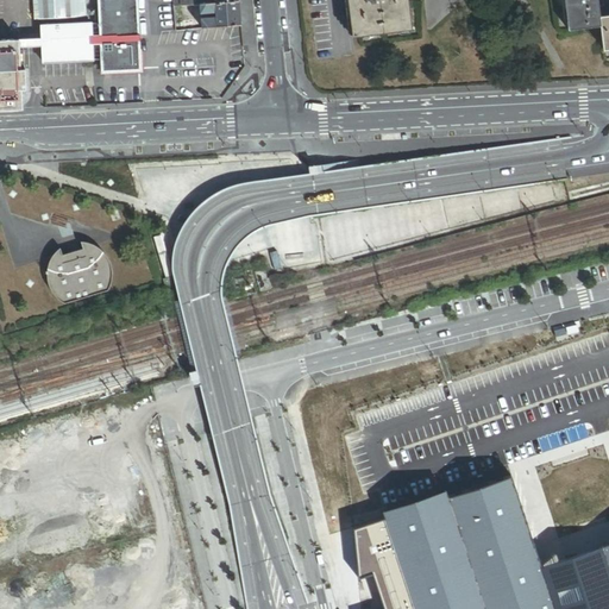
[(89,14),(87,0),(41,0),(42,18),(89,14)]
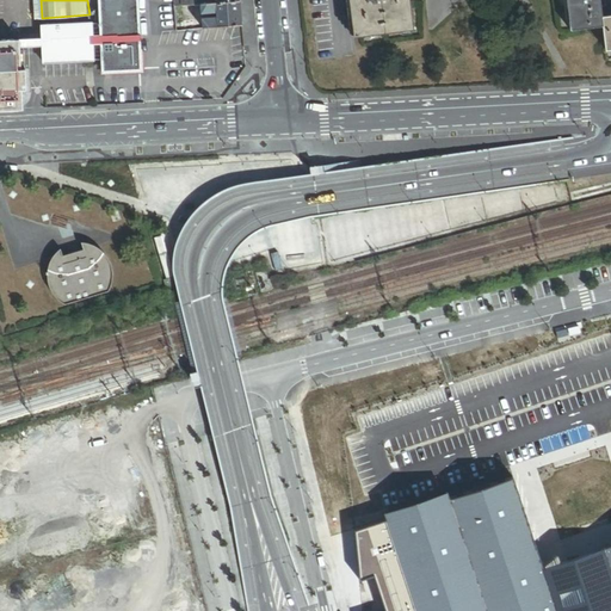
[(136,0),(97,0),(102,75),(141,73),(136,0)]
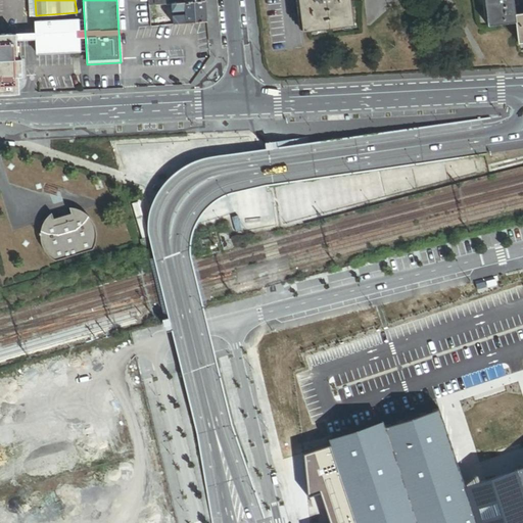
[(208,19),(205,0),(193,0),(186,1),(173,2),(174,10),(187,9),(187,14),(174,15),(175,22),(207,19),(208,19)]
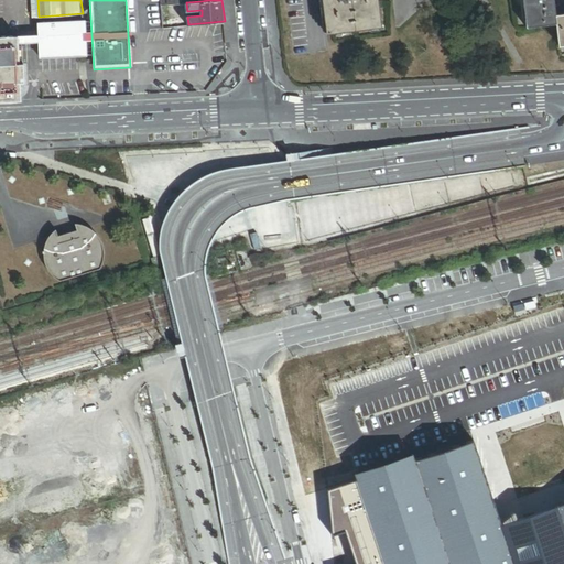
[(318,0),(324,35),(379,28),(375,0),(318,0)]
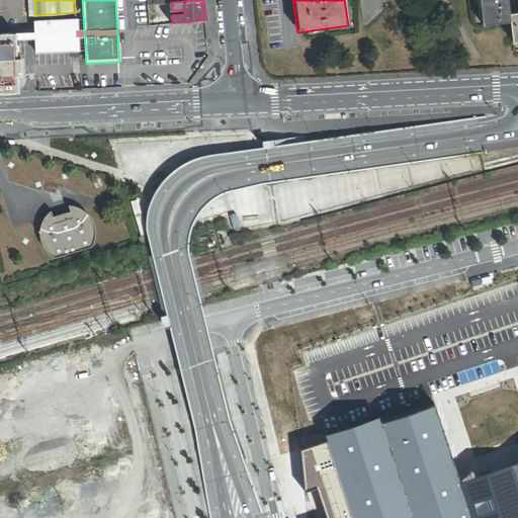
[(511,23),(509,15),(508,7),(507,0),(479,0),(483,27),(511,23)]
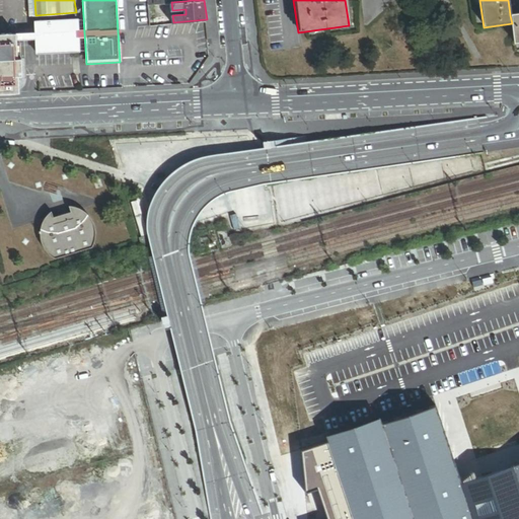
[(518,13),(510,15),(512,23),(514,42),(518,41),(518,13)]
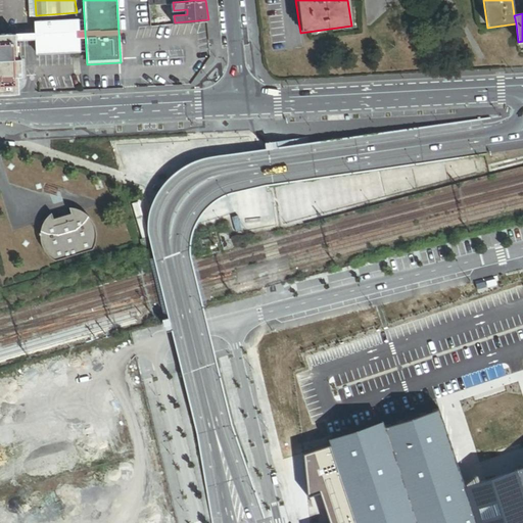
[(168,15),(153,18),(153,25),(169,22),(168,15)]
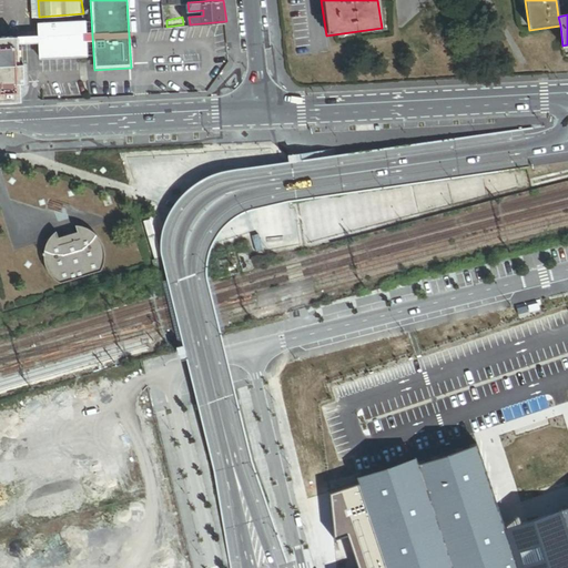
[(81,54),(79,21),(31,23),(31,39),(22,40),(14,40),(16,47),(23,47),(31,47),(32,57),(81,54)]
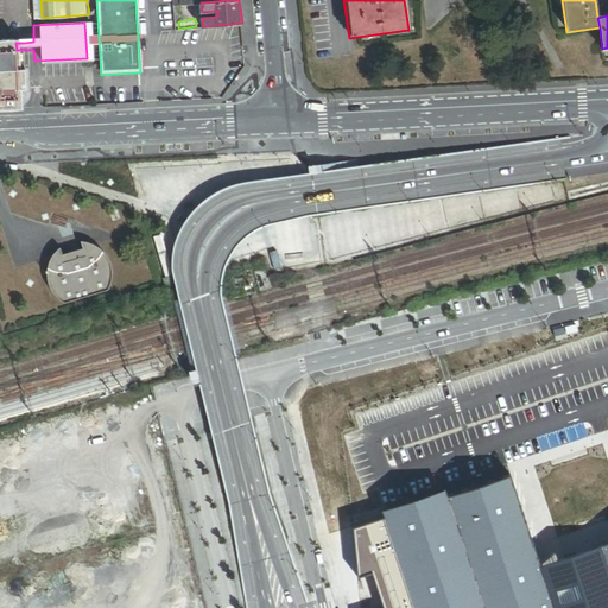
[(0,108),(18,108),(18,87),(26,87),(26,67),(17,68),(17,50),(16,43),(16,40),(0,40),(0,108)]
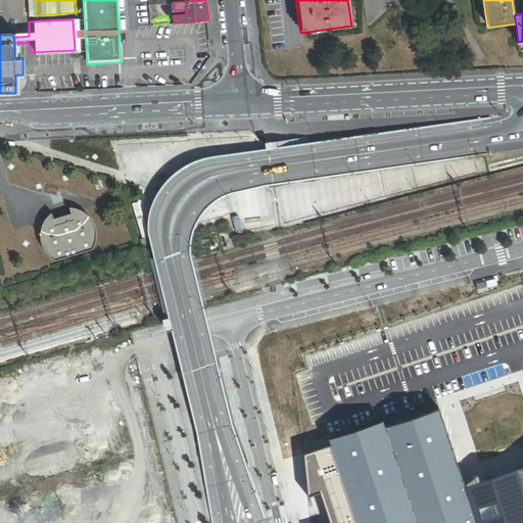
[(437,172),(418,177),(420,182),(439,177),(437,172)]
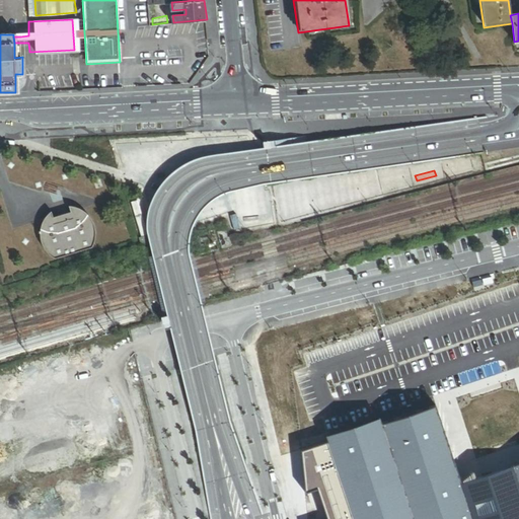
[(417,180),(419,191),(438,186),(436,175),(417,180)]
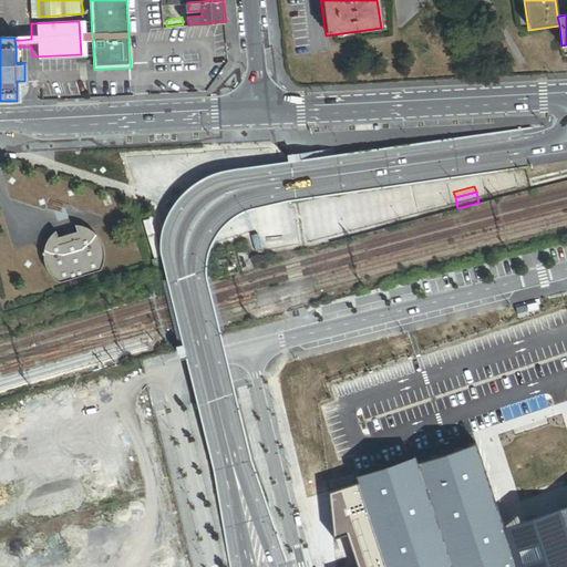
[(325,218),(320,216),(316,218),(316,224),(320,226),(325,224),(325,218)]
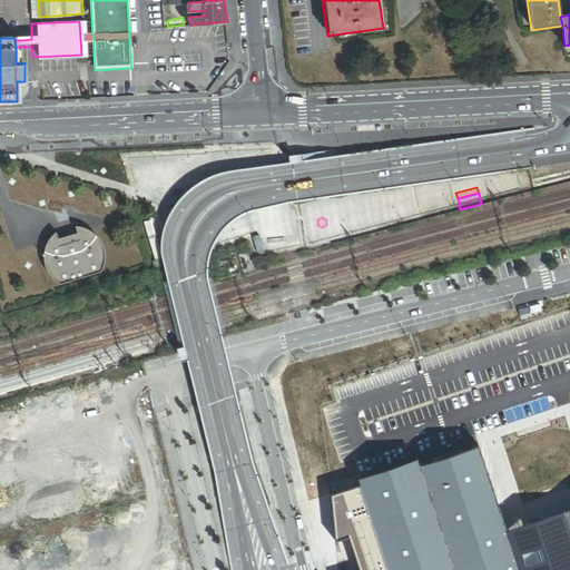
[(105,254),(104,248),(100,241),(97,236),(90,231),(87,228),(82,227),(79,226),(75,226),(77,233),(58,238),(56,232),(52,236),(47,242),(45,248),(43,253),(43,258),(43,264),(46,269),(48,274),(52,279),(56,282),(102,268),(104,265),(105,258),(105,254)]
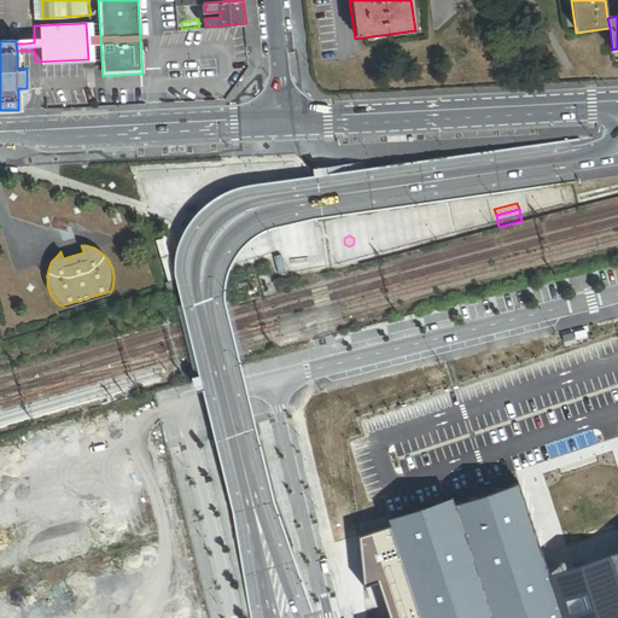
[(268,273),(260,275),(264,293),(275,291),(273,281),(270,281),(268,273)]
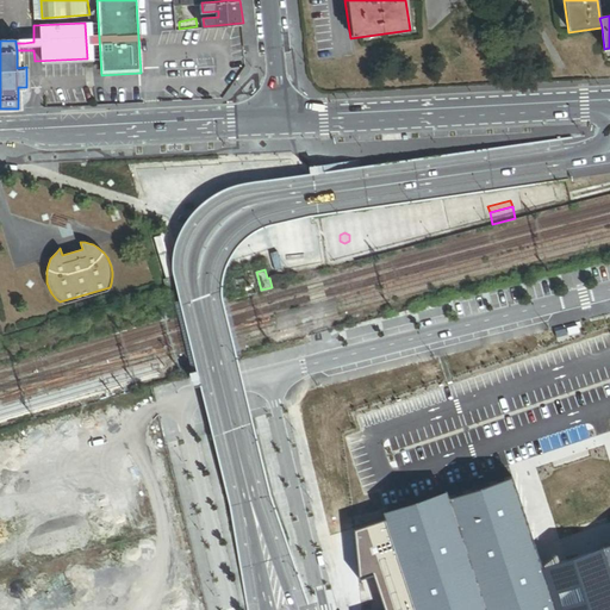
[(555,609),(541,565),(511,478),(355,528),(359,577),(374,572),(387,609),(555,609)]
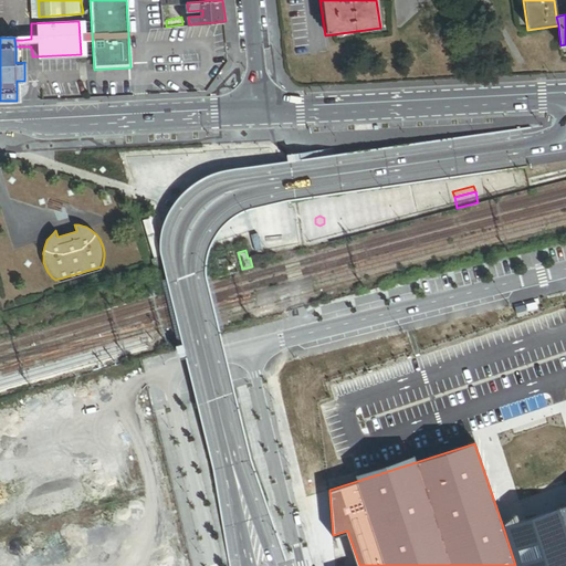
[(565,565),(565,504),(502,524),(515,565),(565,565)]
